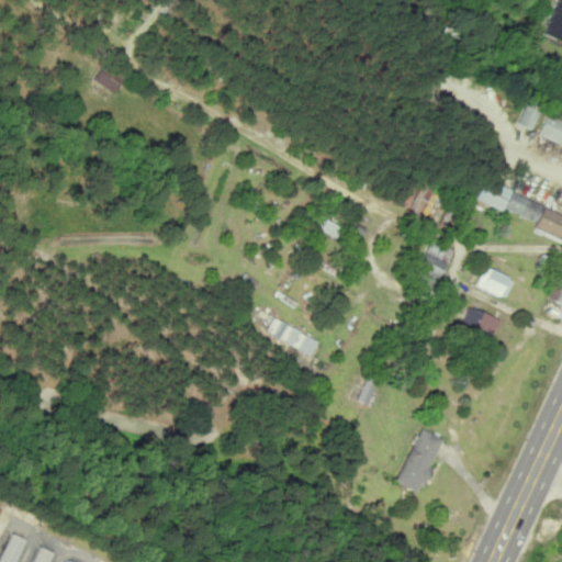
[(561,0),(555,0),(543,35),(561,42),(561,0)]
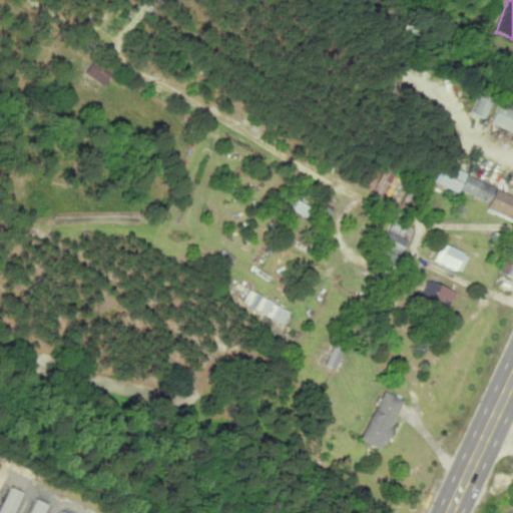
[(103,83),(110,70),(91,60),(84,73),(103,83)]
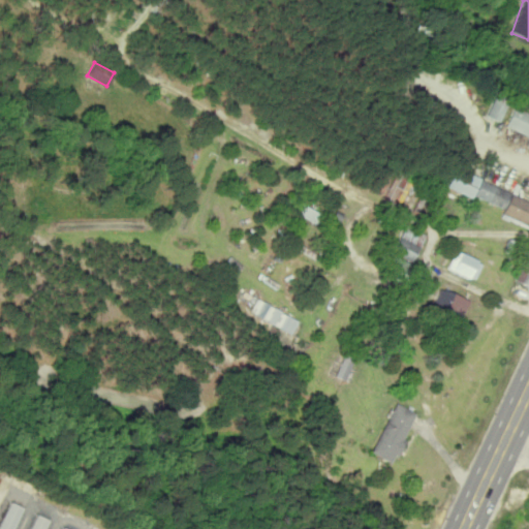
[(505,104),(493,98),(485,116),(498,122),(505,104)]
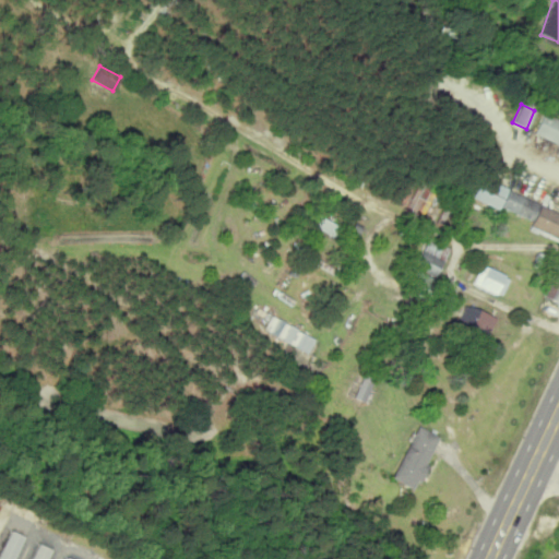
[(558,121),(542,114),(533,133),(558,144),(558,121)]
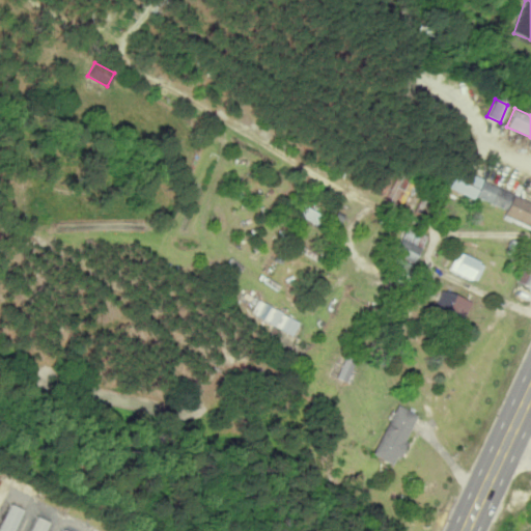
[(481,177),(460,171),(454,191),(474,198),(481,177)]
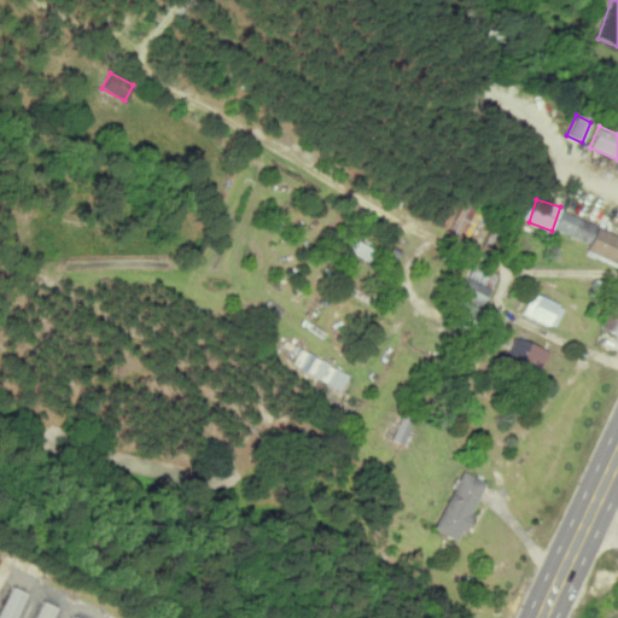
[(596,225),(561,210),(554,228),(588,244),(596,225)]
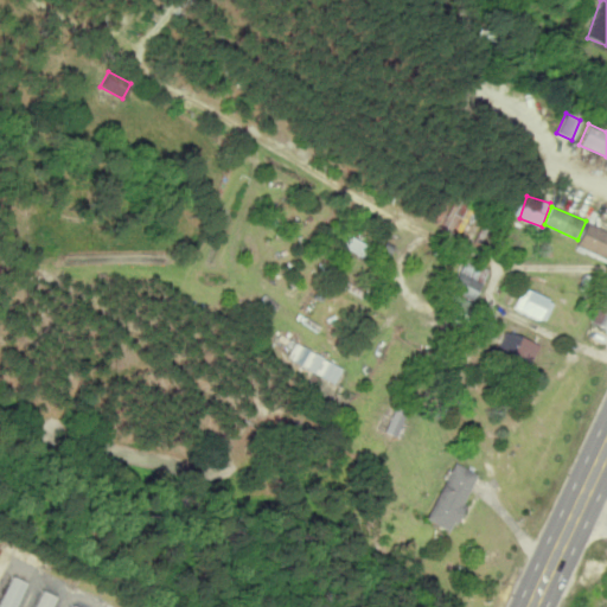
[(576,249),(606,259),(606,231),(585,224),(576,249)]
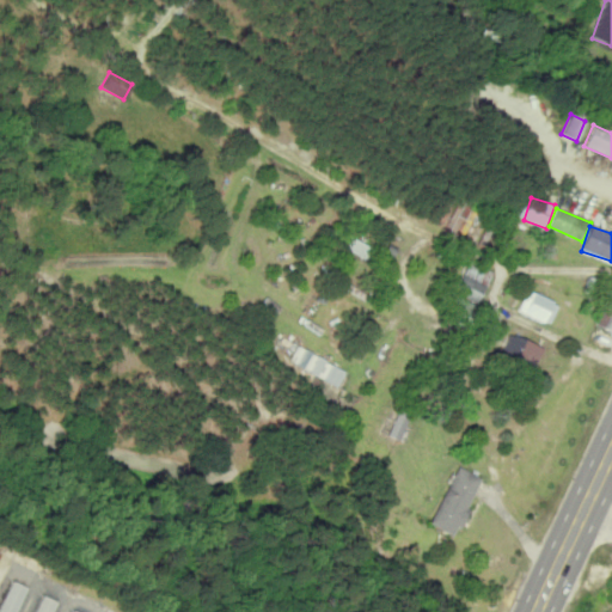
[(371,245),(346,237),(341,249),(366,257),(371,245)]
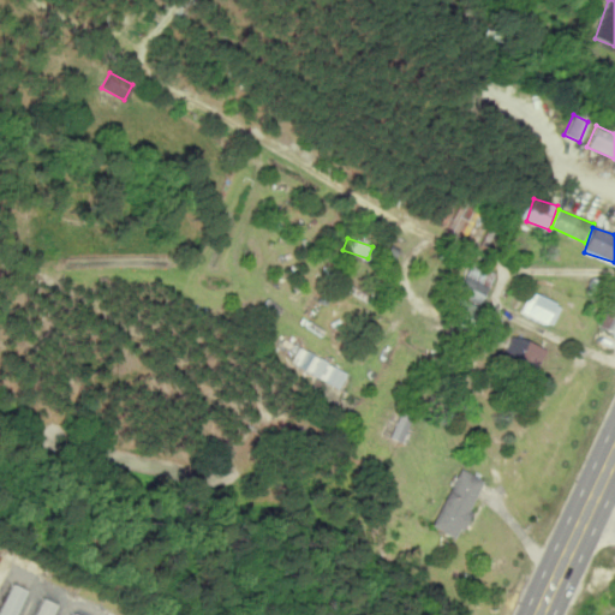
[(455,293),(478,304),(495,270),(471,260),(455,293)]
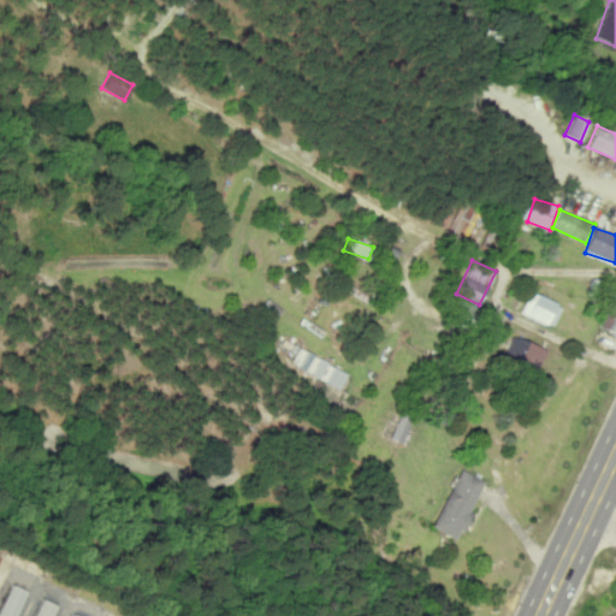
[(521,313),(552,326),(562,304),(535,294),(531,303),(526,302),(521,313)]
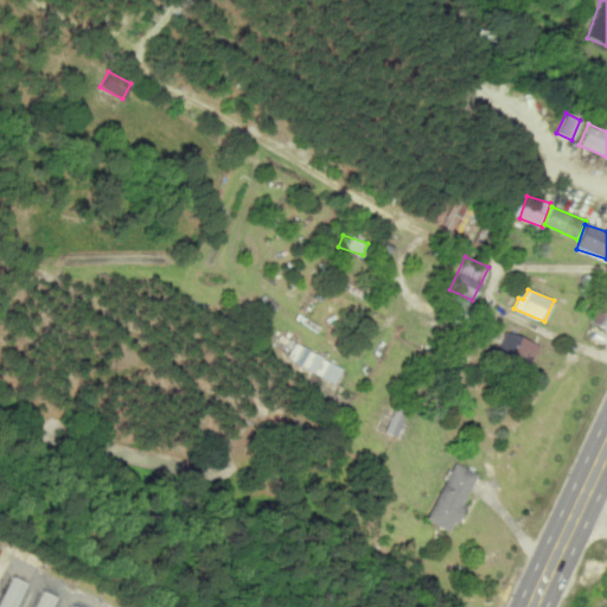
[(606,295),(594,323),(606,328),(606,295)]
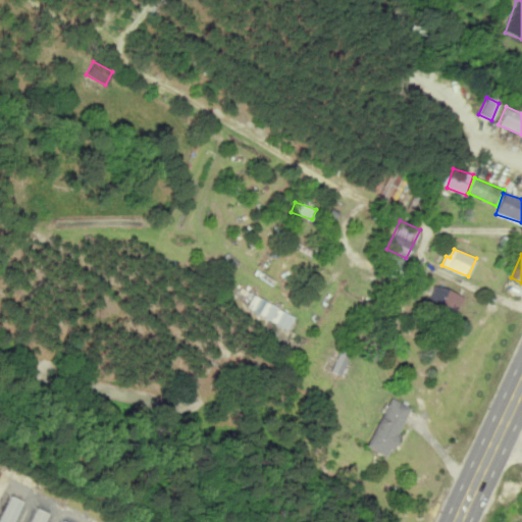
[(425,301),(454,314),(462,297),(433,283),(425,301)]
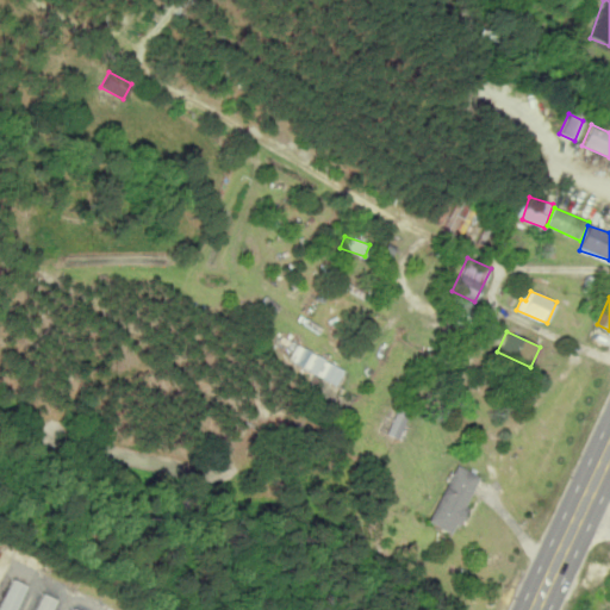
[(338,383),(344,366),(294,347),(288,362),(338,383)]
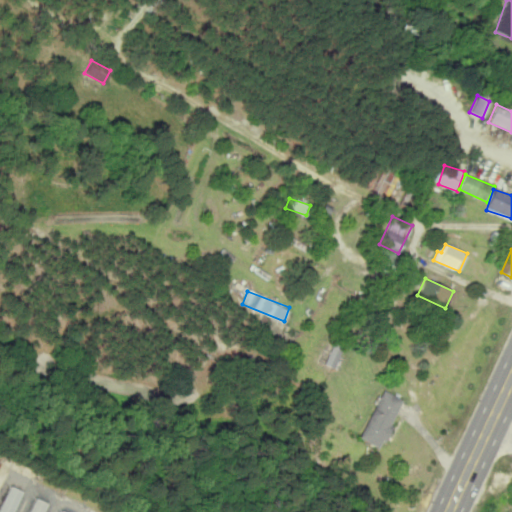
[(324,364),(334,368),(342,349),(332,345),(324,364)]
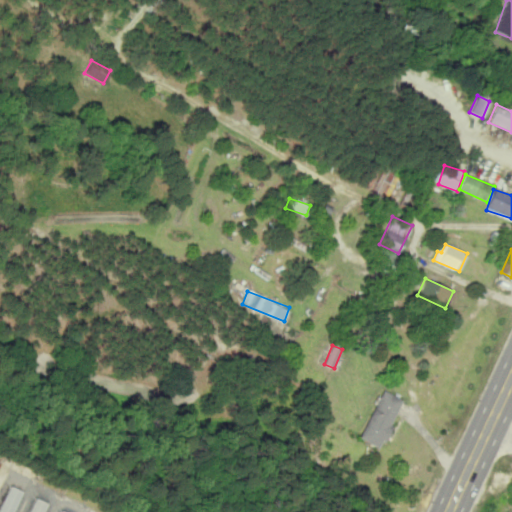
[(400,398),(378,390),(359,440),(381,448),(400,398)]
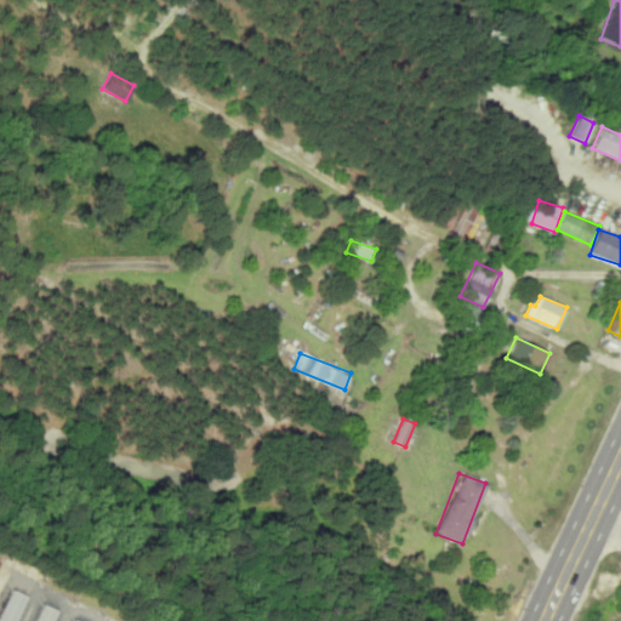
[(34,620),(52,620),(58,610),(43,604),(34,620)]
